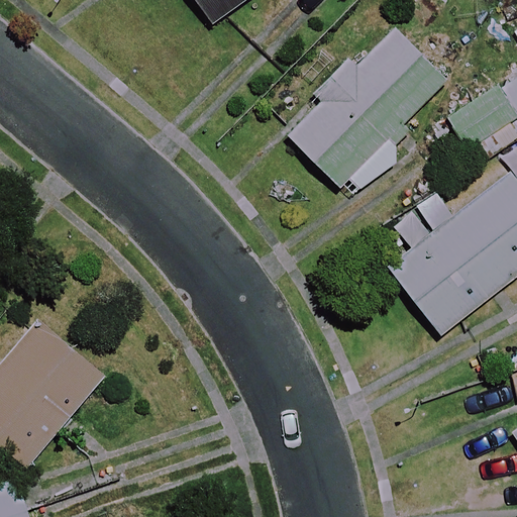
[(190,0),(208,25),(244,0),(190,0)]
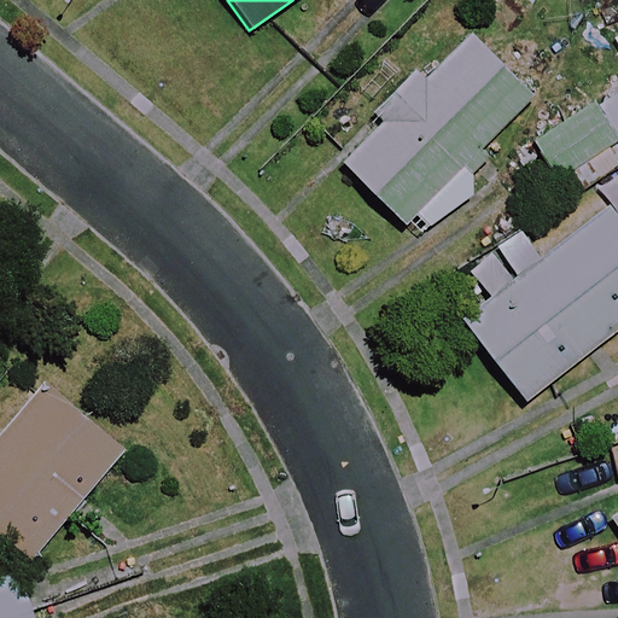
[(531,95),(468,34),(425,79),(418,70),(375,112),(384,120),(343,162),(421,239),(474,186),(458,169),(531,95)]
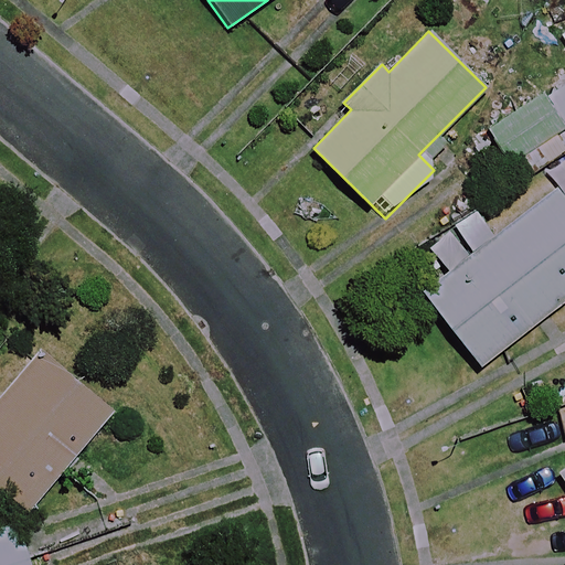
[(564,151),(564,84),(561,78),(484,132),(520,183),(564,151)]
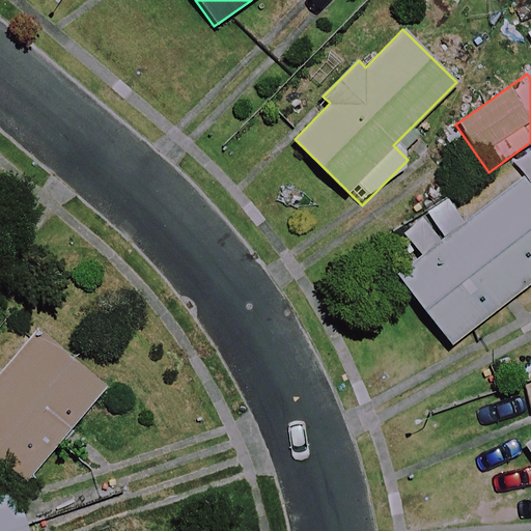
[(530,280),(530,190),(522,177),(397,275),(450,344),(530,280)]
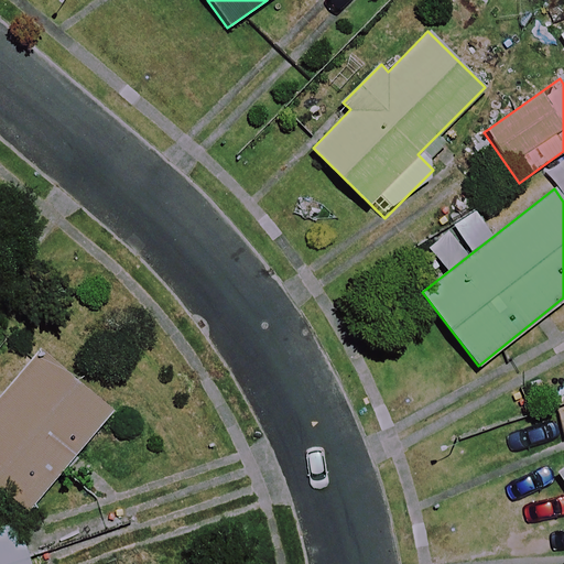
[(111,412),(40,350),(0,397),(0,486),(26,510),(111,412)]
